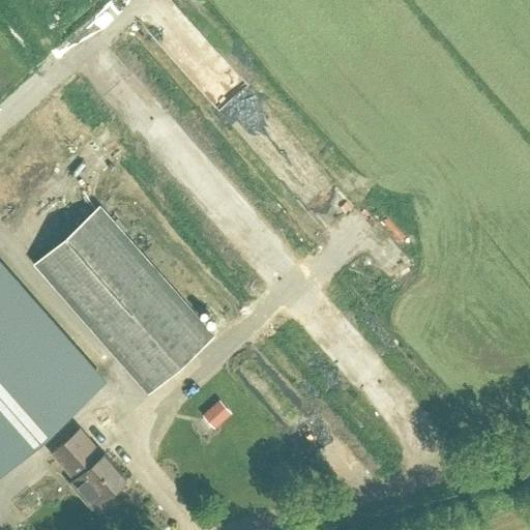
[(150,388),(213,333),(105,206),(40,261),(150,388)]
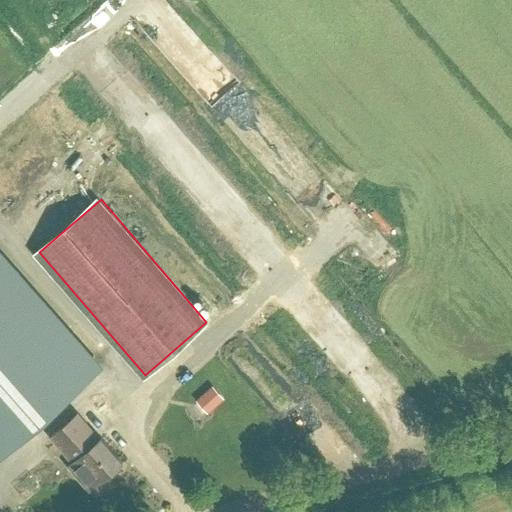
[(0,461),(104,371),(0,252),(0,461)]
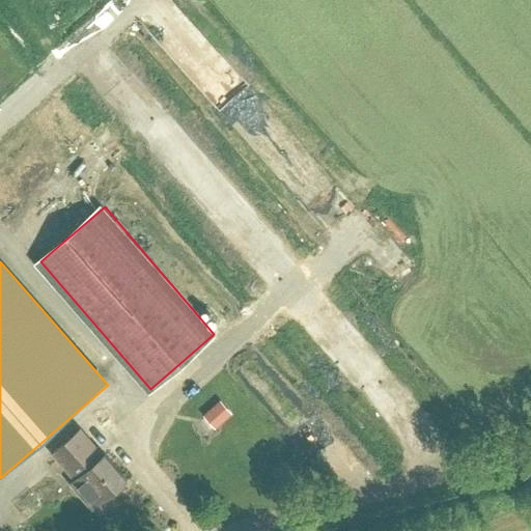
[(221,400),(204,415),(216,428),(232,414),(221,400)]
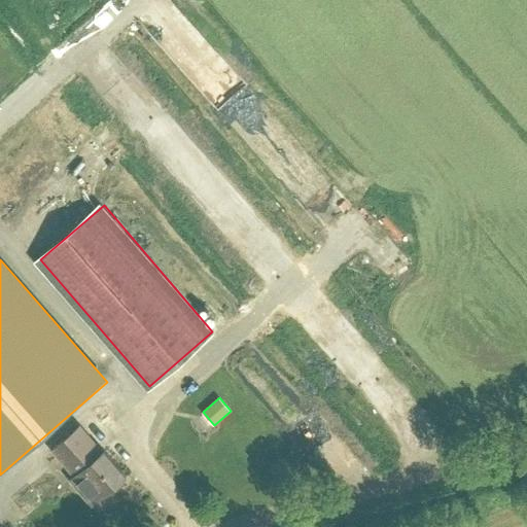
[(69,479),(91,503),(104,492),(104,493),(125,476),(126,475),(104,448),(102,450),(78,423),(51,448),(74,473),(69,479)]
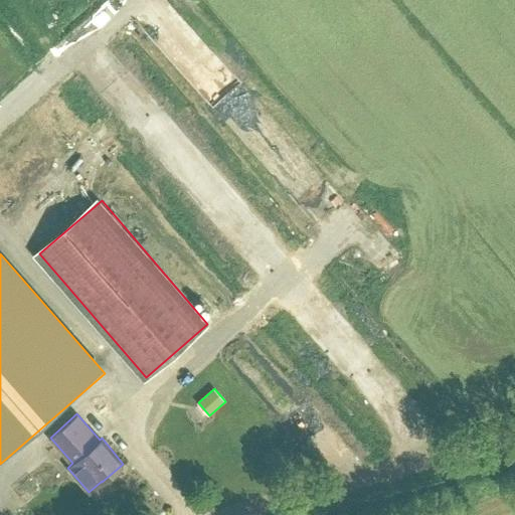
[(286,448),(270,454),(275,466),(290,460),(286,448)]
